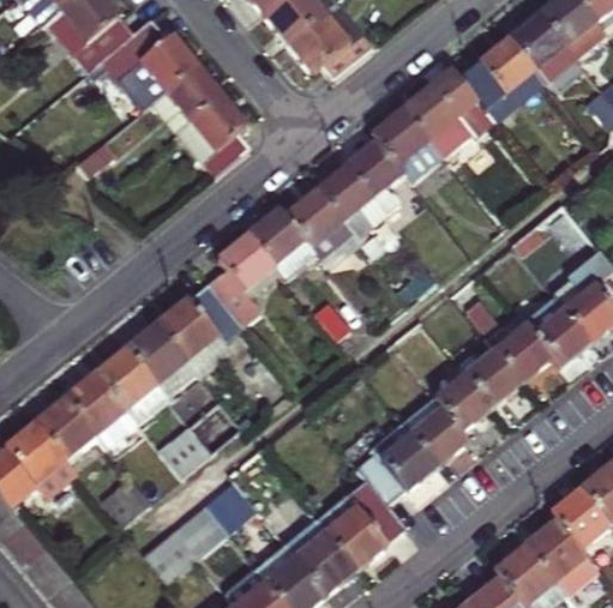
[(24,0),(46,26),(49,24),(78,0),(24,0)]
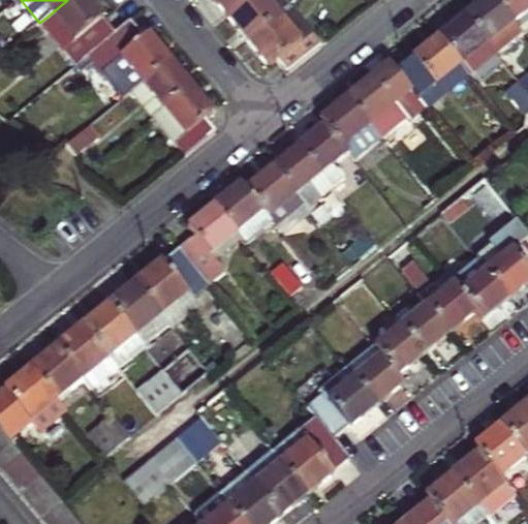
[(78,62),(116,31),(98,7),(92,0),(67,0),(42,21),(78,62)]
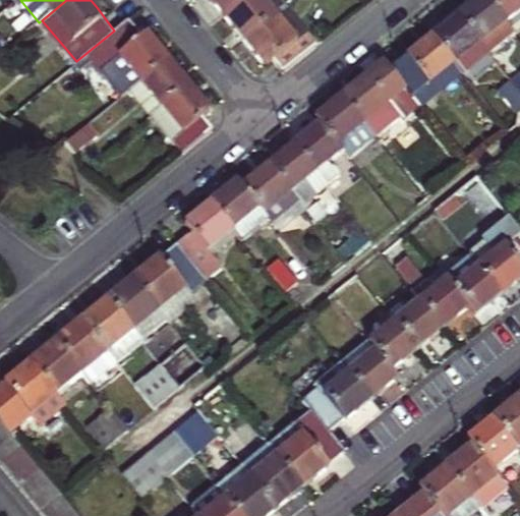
[(215,0),(225,12),(239,0),(215,0)]
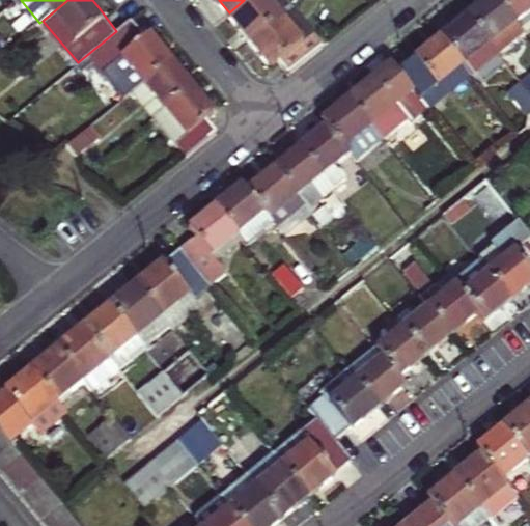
[(241,26),(250,38),(293,4),(289,0),(244,0),(229,12),(241,26)]
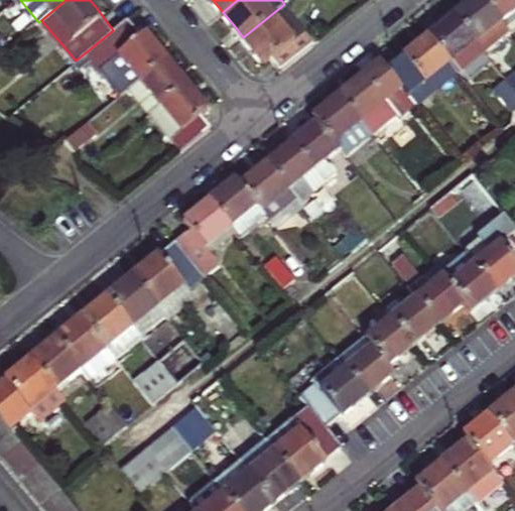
[(484,49),(510,29),(501,18),(485,0),(470,0),(466,4),(455,12),(484,49)]
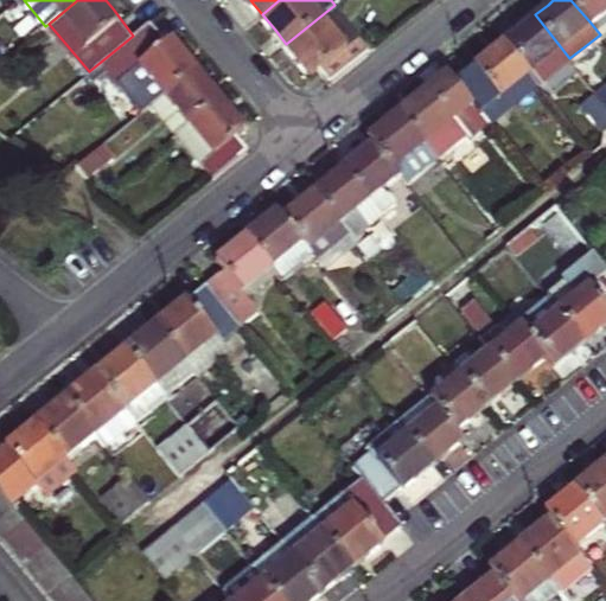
[(571,0),(589,21),(605,7),(605,0),(571,0)]
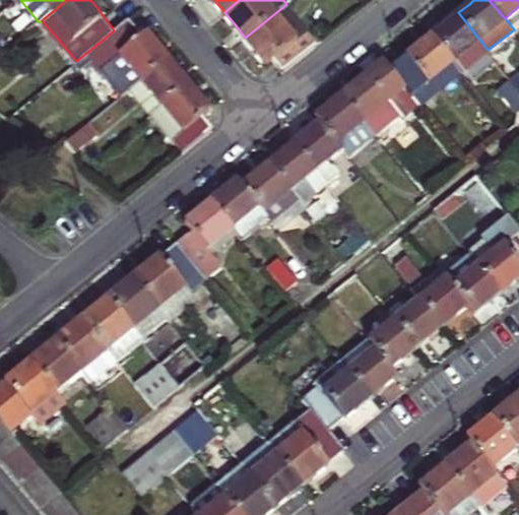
[(274,57),(283,69),(318,42),(286,4),(245,38),(258,54),(266,64),(274,57)]
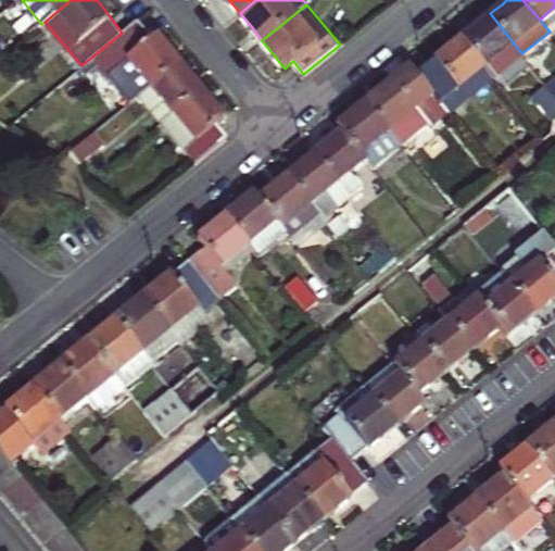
[(495,76),(522,53),(521,53),(490,13),(477,24),(462,36),(494,75),(495,76)]
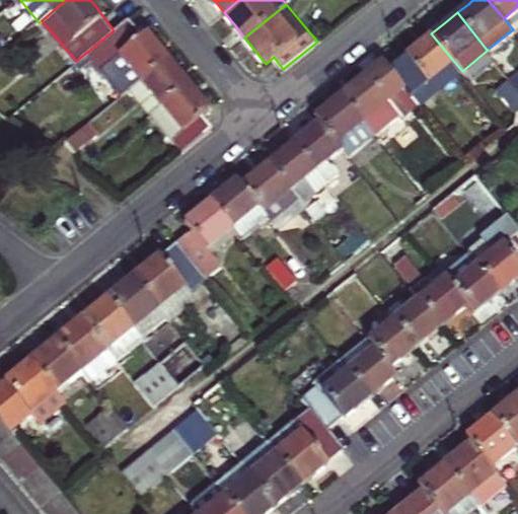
[(138,28),(129,17),(126,20),(114,30),(76,61),(85,62),(92,57),(100,68),(109,61),(130,87),(141,79),(168,57),(154,40),(147,30),(142,33),(138,28)]
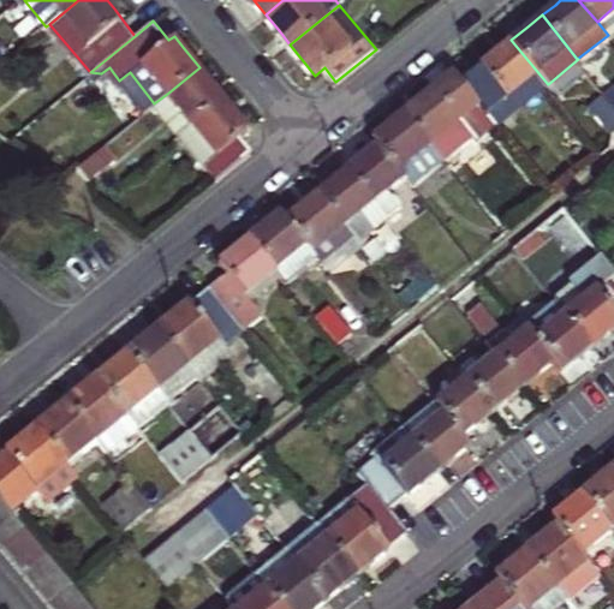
[(490,57),(462,79),(488,112),(507,95),(517,107),(547,83),(511,40),(490,57)]
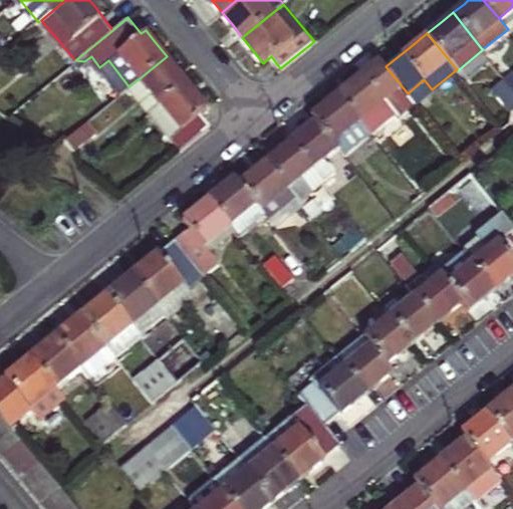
[(140,78),(161,103),(188,81),(179,70),(167,56),(140,78)]
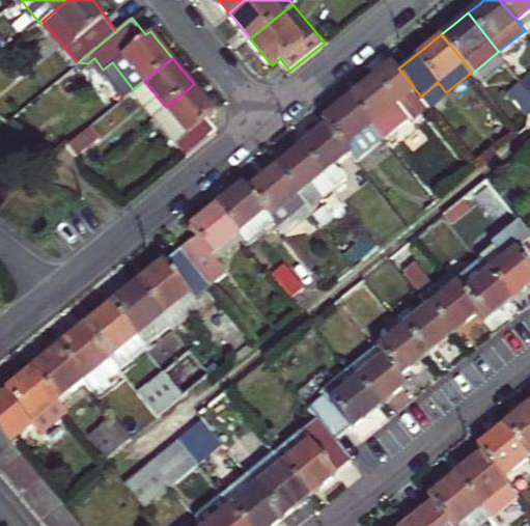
[(413,120),(428,107),(421,97),(398,68),(392,61),(367,81),(349,95),(382,137),(409,115),(413,120)]
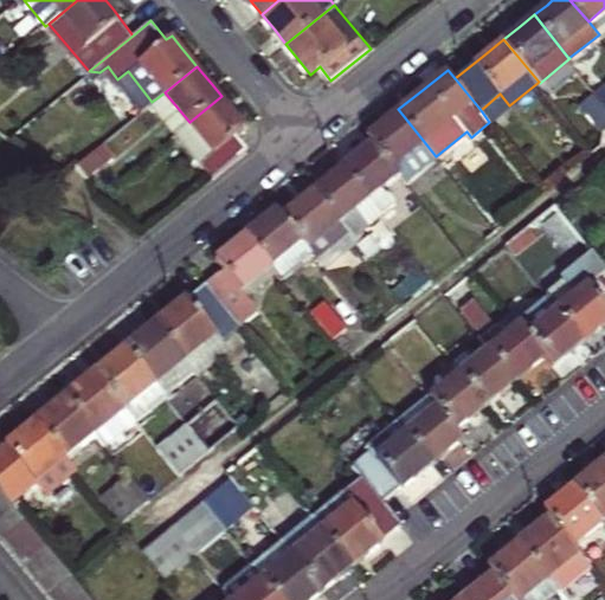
[(603,129),(604,128),(604,102),(596,91),(581,102),(603,129)]
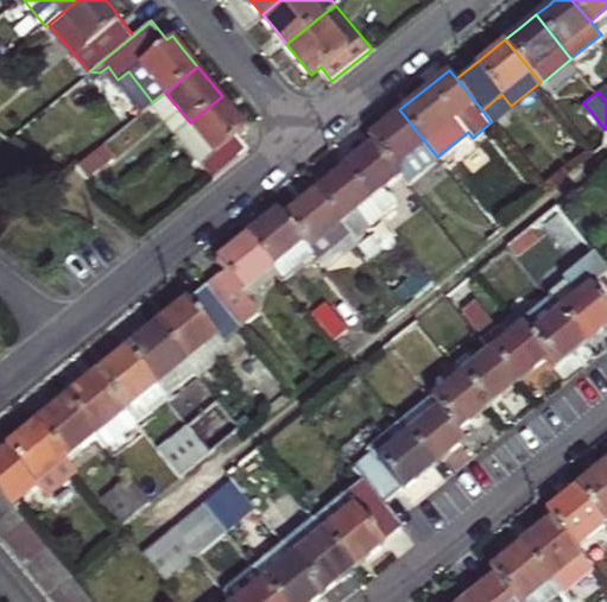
[(152,102),(177,133),(190,122),(165,93),(152,102)]
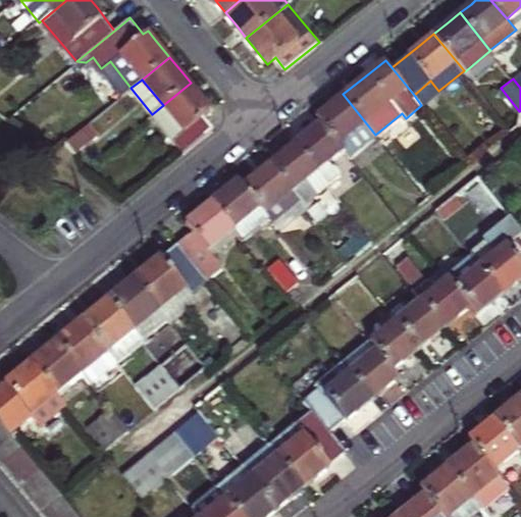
[(430,81),(414,95),(421,105),(438,91),(430,81)]
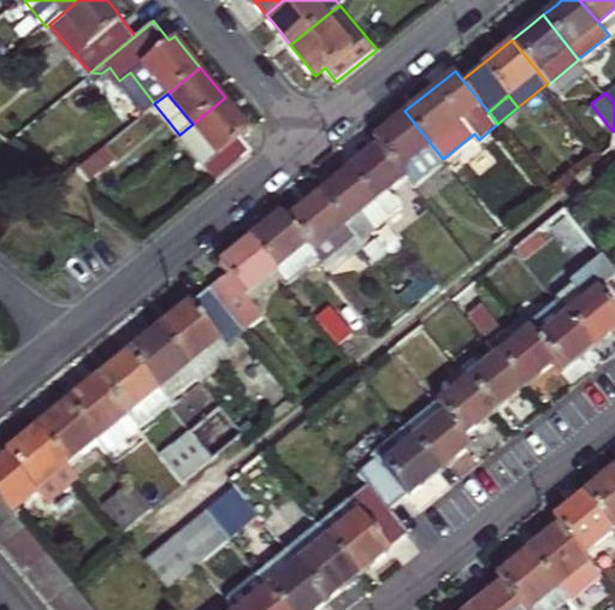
[(238,114),(225,98),(193,124),(216,154),(205,163),(217,178),(253,150),(241,136),(250,129),(238,114)]
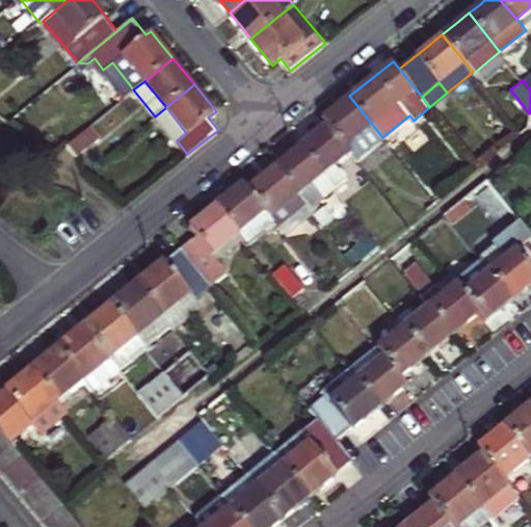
[(335,107),(323,117),(328,124),(350,151),(356,159),(382,137),(349,96),(335,107)]
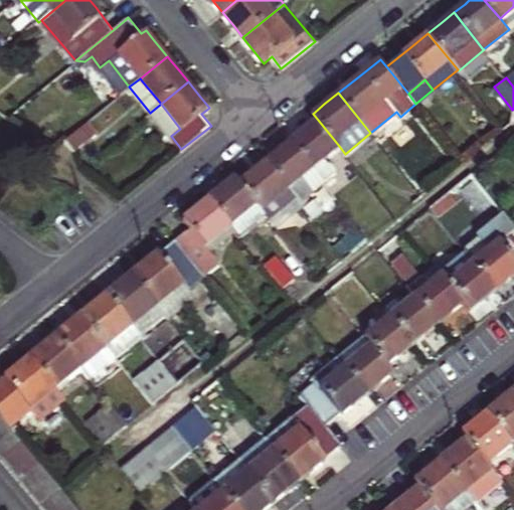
[(98,131),(89,120),(65,139),(74,150),(98,131)]
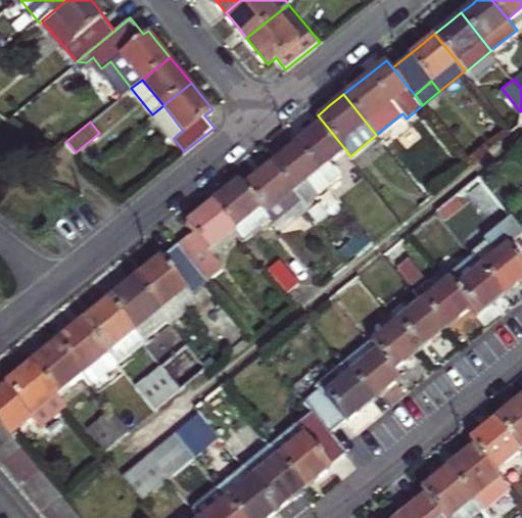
[(328,161),(344,148),(323,122),(310,132),(296,142),(319,170),(329,182),(340,173),(334,165),(332,167),(328,161)]
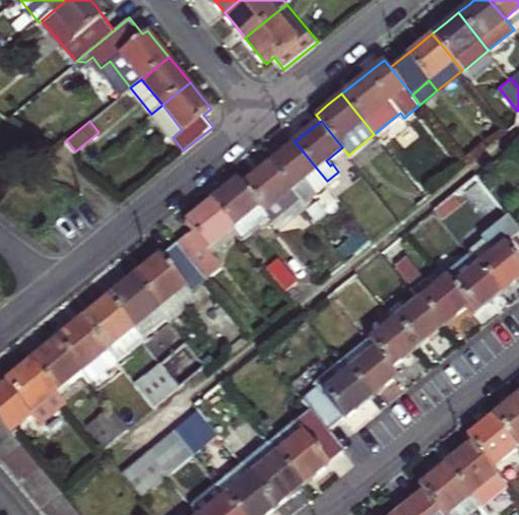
[(316,169),(317,169),(295,141),(282,151),(269,163),(299,199),(302,203),(315,193),(304,179),(316,169)]
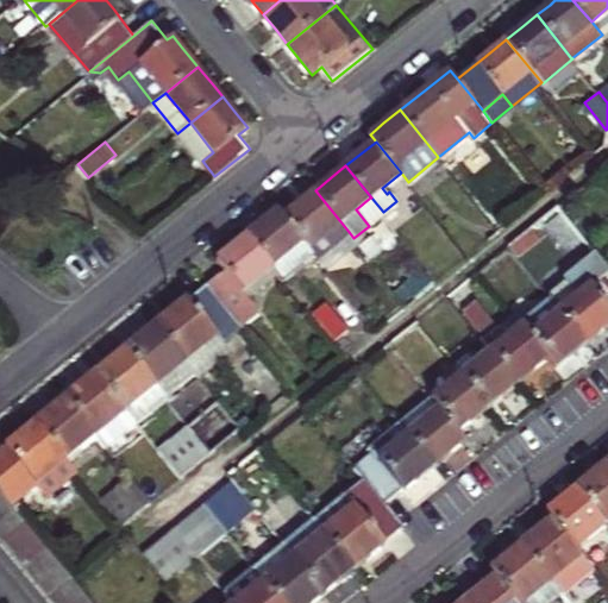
[(319,258),(350,233),(315,190),(298,205),(284,215),(311,247),(319,258)]
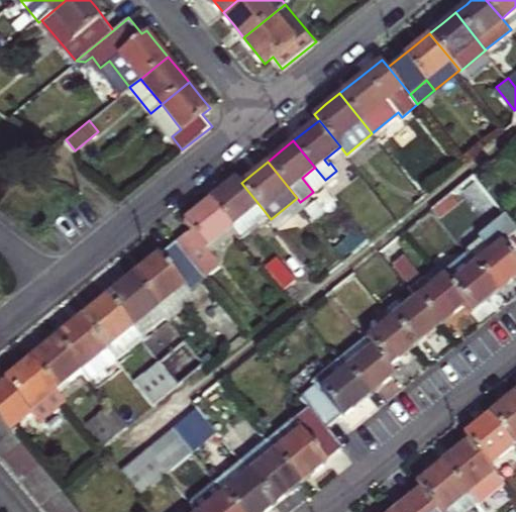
[(313,192),(325,182),(314,168),(302,178),(313,192)]
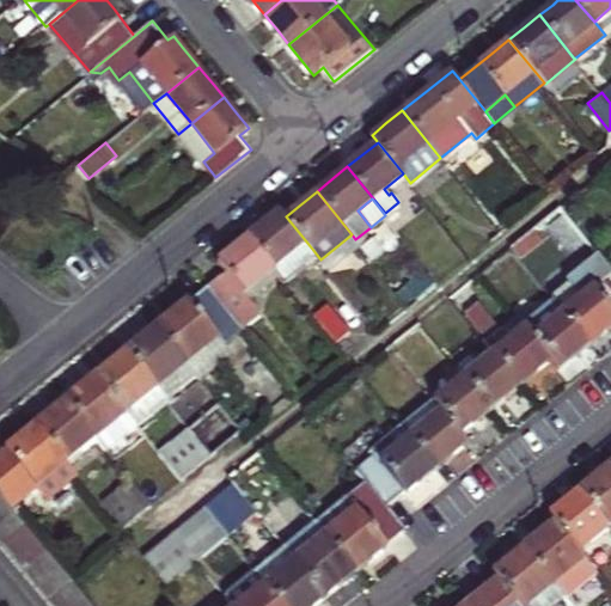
[(286,216),(280,209),(262,224),(249,234),(274,265),(277,269),(285,277),(299,267),(295,263),(312,249),(286,216)]
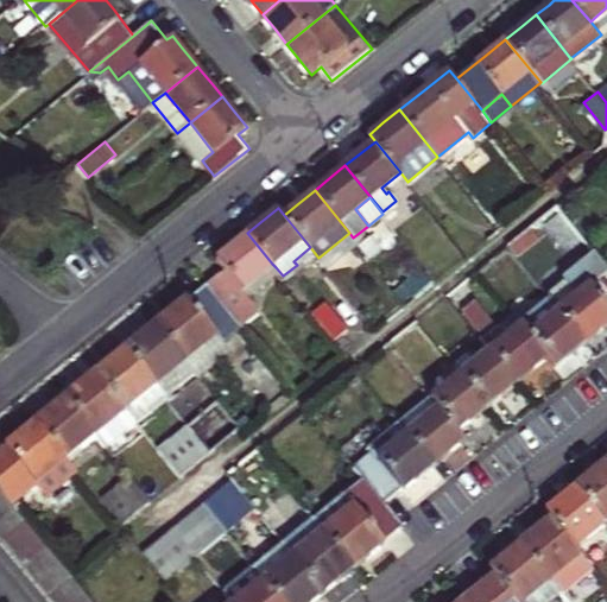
[(536,232),(531,226),(517,236),(522,242),(536,232)]
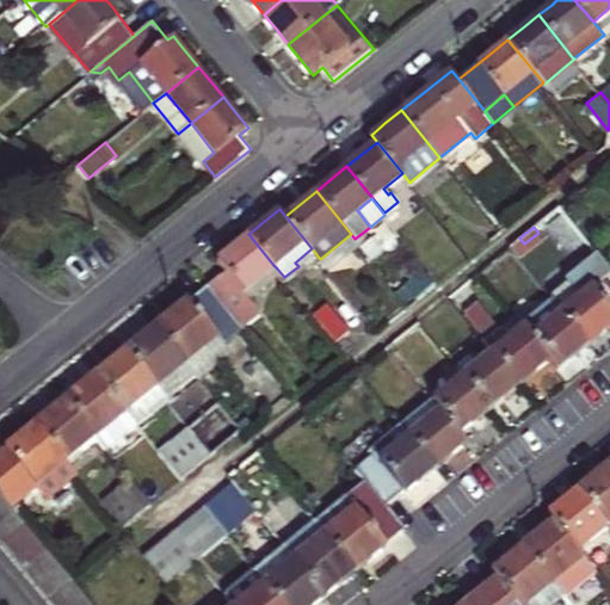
[(273,265),(248,234),(227,252),(217,259),(226,269),(208,284),(241,326),(260,309),(248,295),(244,289),(273,265)]
